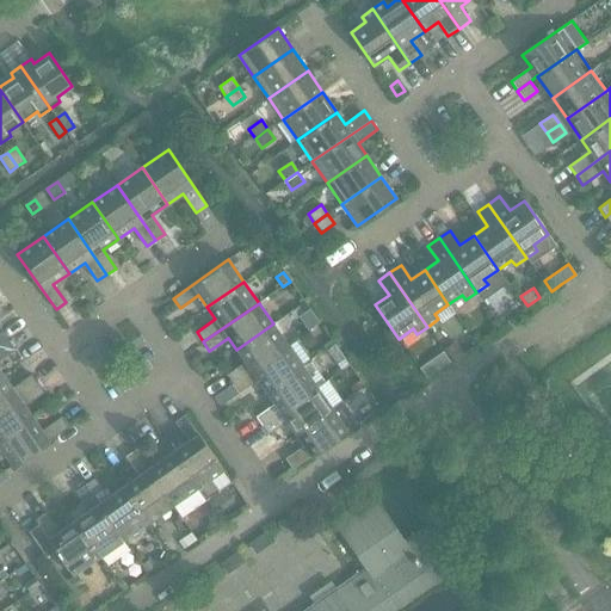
[(233,383),(288,345),(273,323),(236,350),(245,362),(226,375),(233,383)]
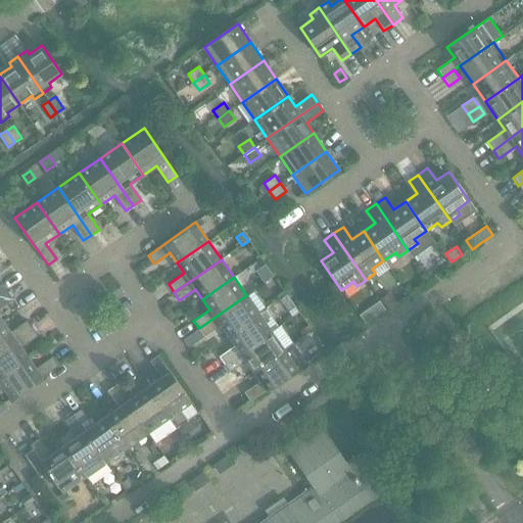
[(7,292),(0,296),(0,323),(3,321),(0,316),(0,308),(12,300),(7,292)]
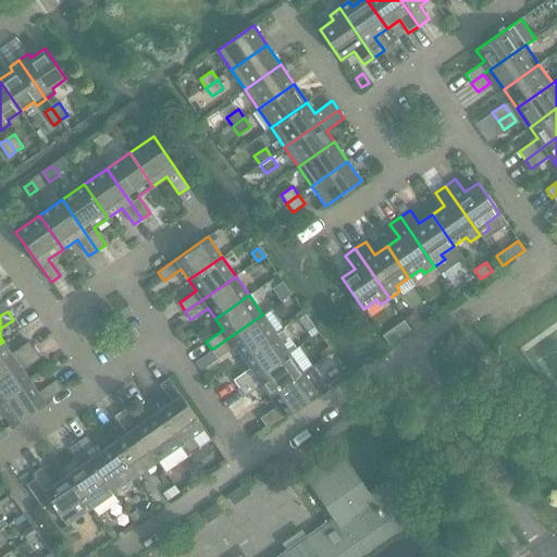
[(421,322),(421,321),(415,312),(405,319),(410,329),(411,330),(421,322)]
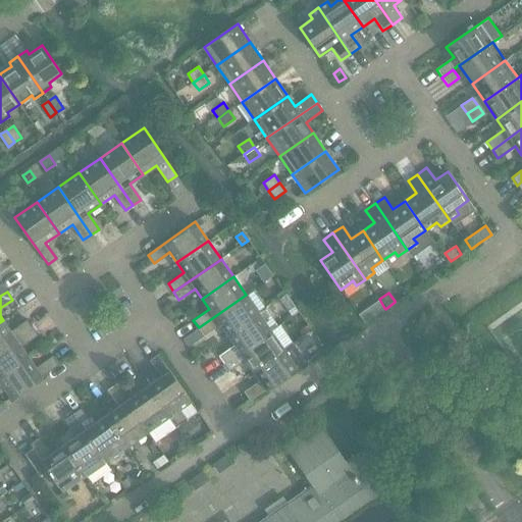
[(226,334),(259,313),(246,295),(199,327),(204,335),(220,325),(226,334)]
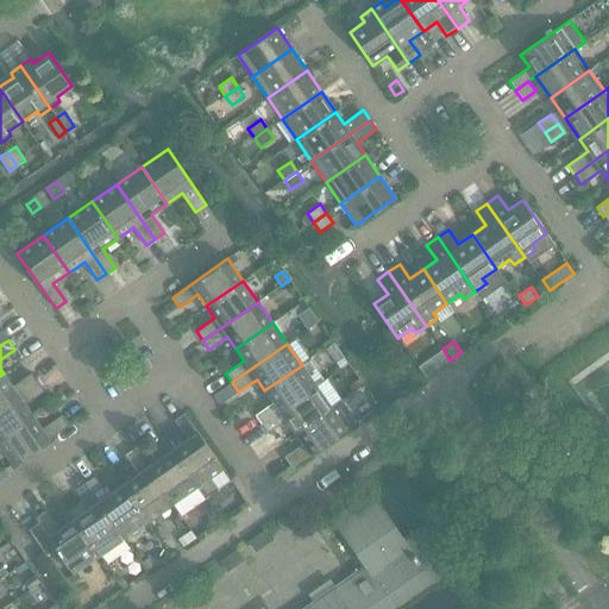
[(441,350),(428,358),(437,369),(449,360),(441,350)]
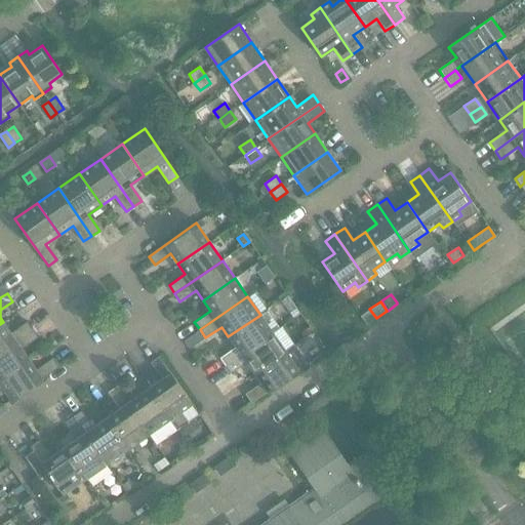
[(273,332),(272,331),(279,326),(268,309),(260,315),(228,336),(235,347),(219,358),(225,366),(273,332)]
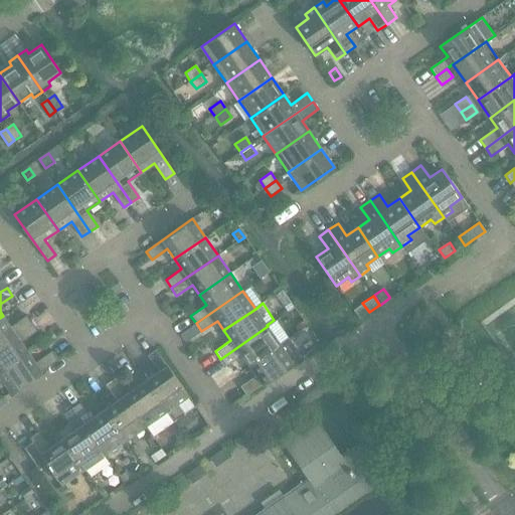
[(0,344),(16,334),(3,316),(0,318),(0,344)]
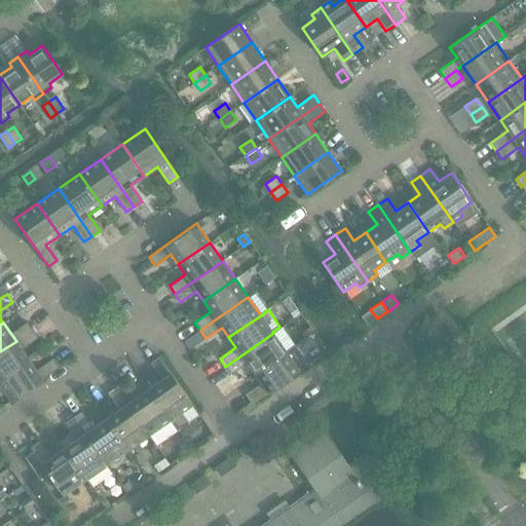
[(22,337),(32,330),(27,323),(16,329),(22,337)]
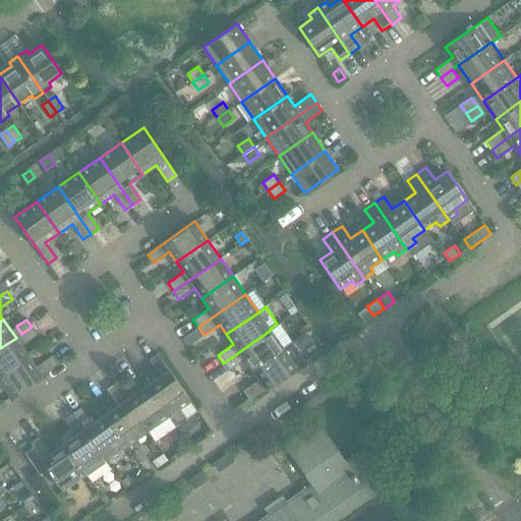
[(281,324),(271,330),(223,363),(229,371),(244,360),(251,370),(293,341),(281,324)]
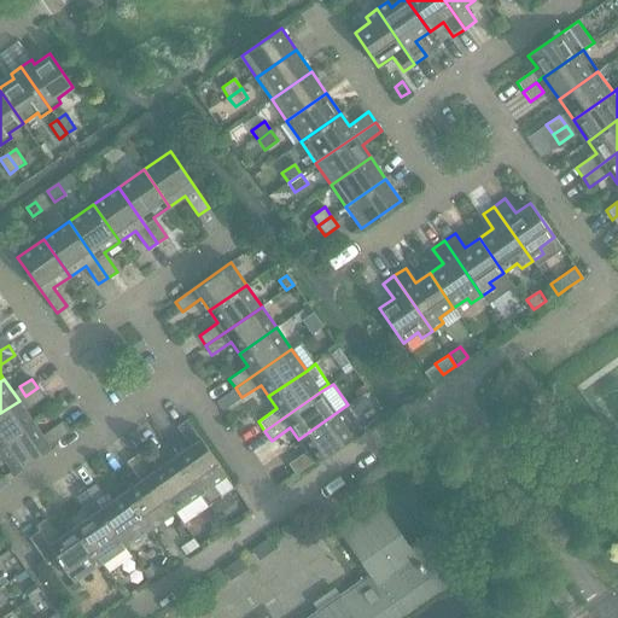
[(365,385),(355,391),(359,397),(368,391),(365,385)]
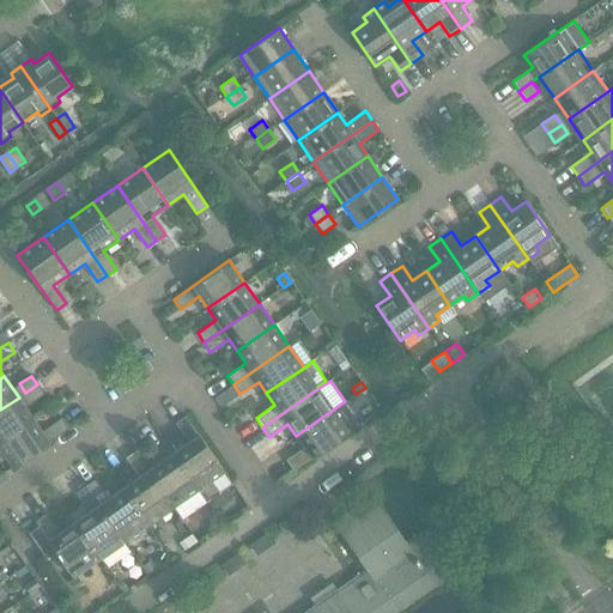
[(44,394),(37,384),(25,393),(32,402),(44,394)]
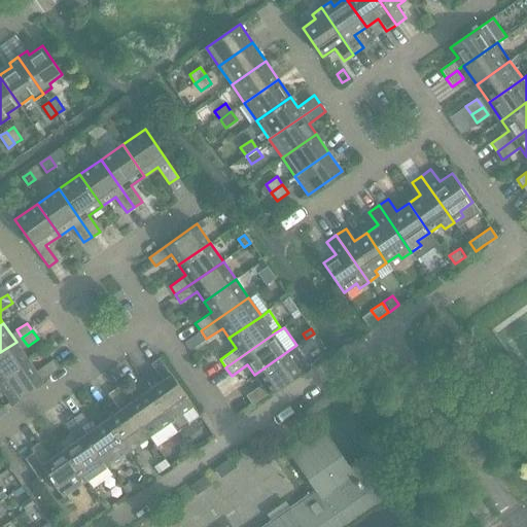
[(0,380),(29,360),(16,342),(0,352),(0,380)]
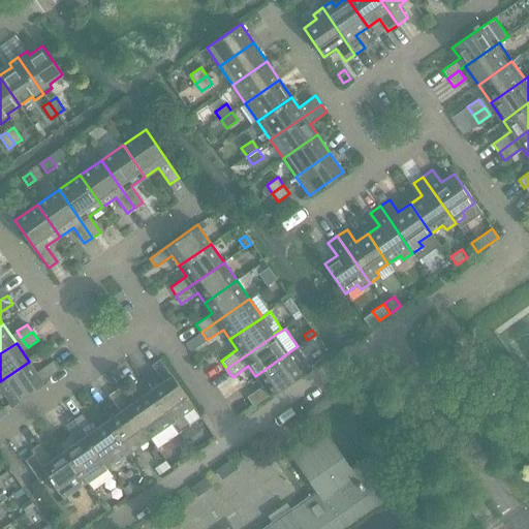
[(253,406),(311,366),(298,346),(255,376),(262,386),(247,398),(253,406)]
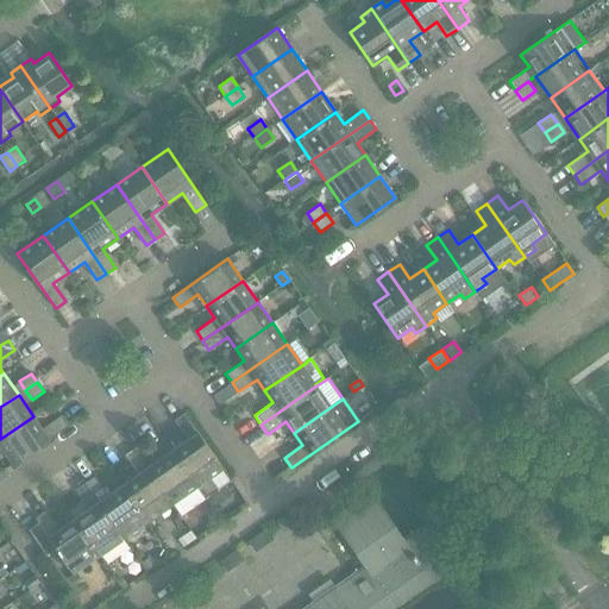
[(171,450),(198,487),(223,469),(184,414),(174,420),(187,439),(171,450)]
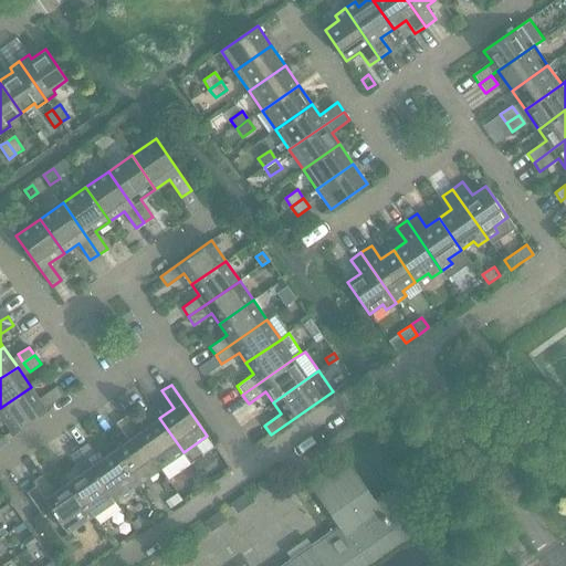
[(63,396),(56,386),(45,394),(52,404),(63,396)]
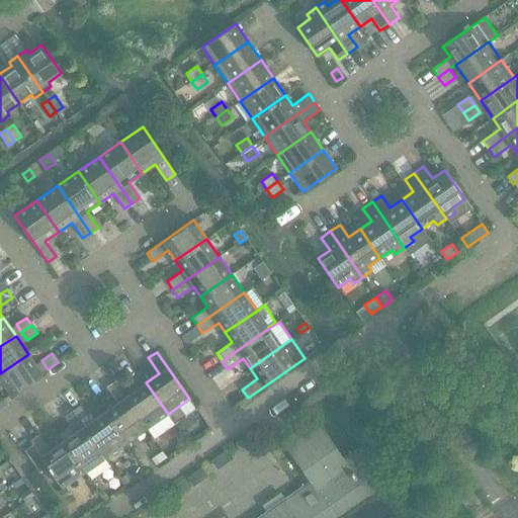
[(41,373),(28,354),(0,373),(0,379),(10,395),(41,373)]
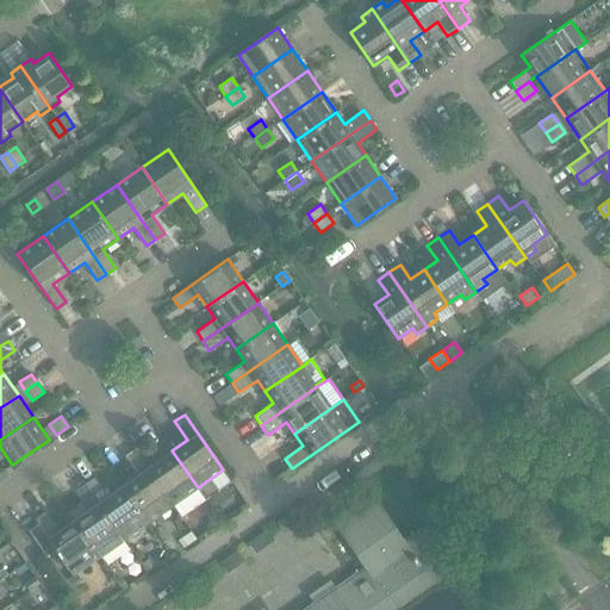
[(198,487),(172,450),(156,461),(143,443),(135,449),(173,504),(198,487)]
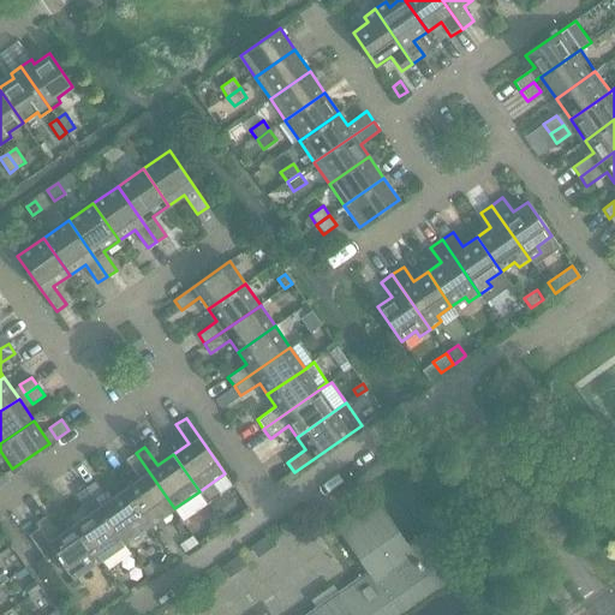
[(149,526),(174,508),(136,453),(126,459),(139,478),(124,489),(149,526)]
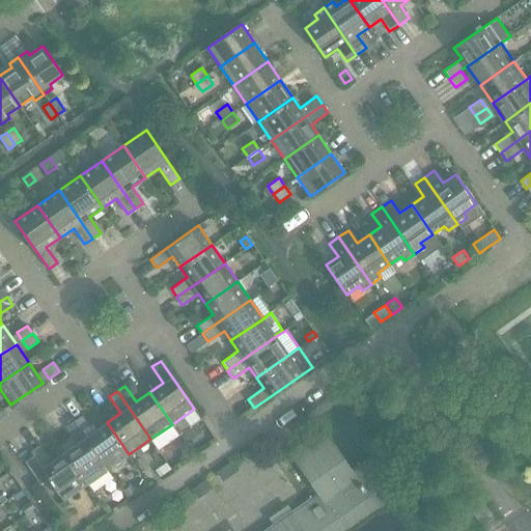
[(129,454),(107,422),(93,431),(82,416),(74,421),(107,469),(129,454)]
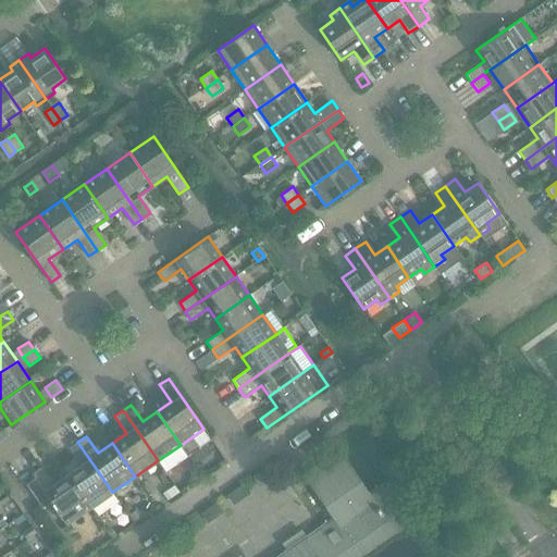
[(90,507),(112,492),(77,442),(70,447),(82,465),(67,474),(90,507)]
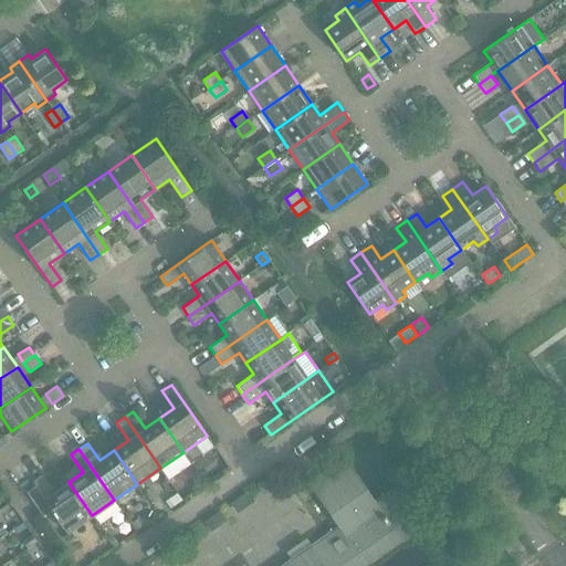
[(365,565),(411,534),(431,520),(404,480),(375,501),(345,459),(308,485),(337,526),(281,565),(365,565)]
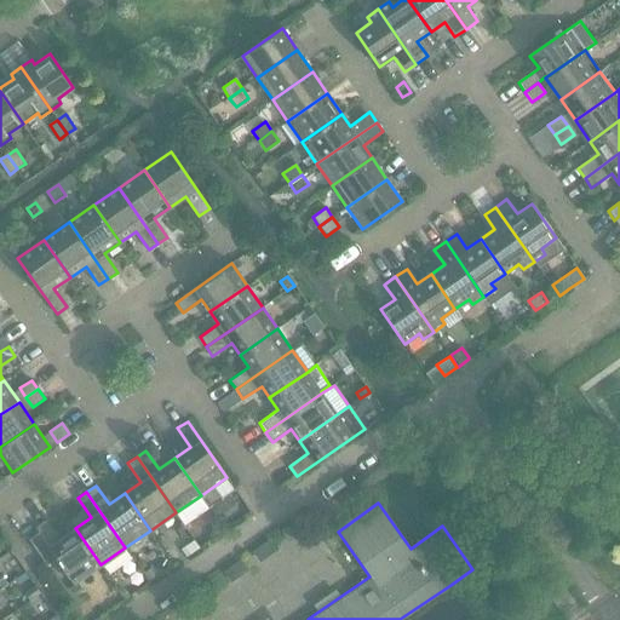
[(101,564),(75,528),(58,539),(46,520),(35,527),(39,533),(32,538),(49,564),(57,558),(74,583),(101,564)]
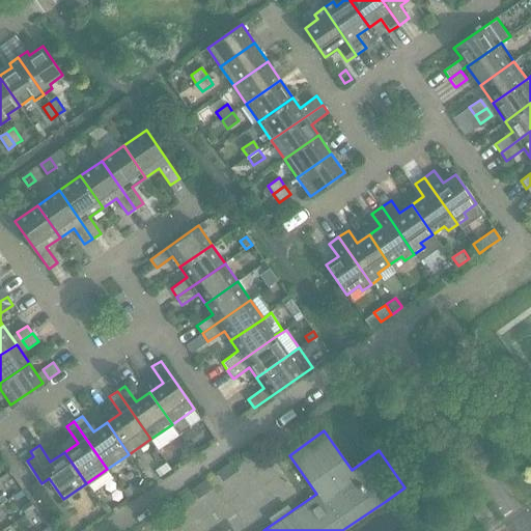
[(262,454),(261,453),(255,445),(242,455),(248,465),(262,454)]
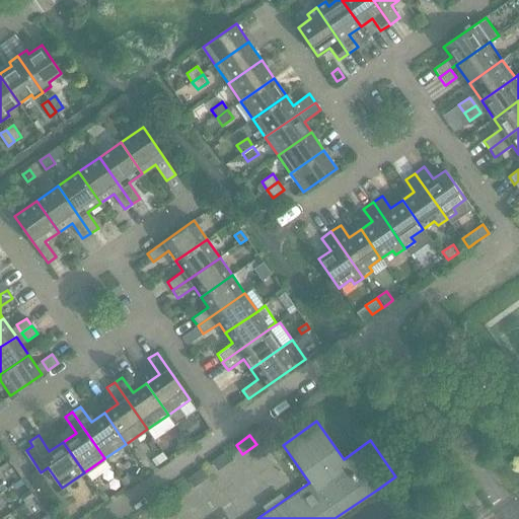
[(133,482),(131,480),(128,475),(121,480),(124,486),(125,487),(133,482)]
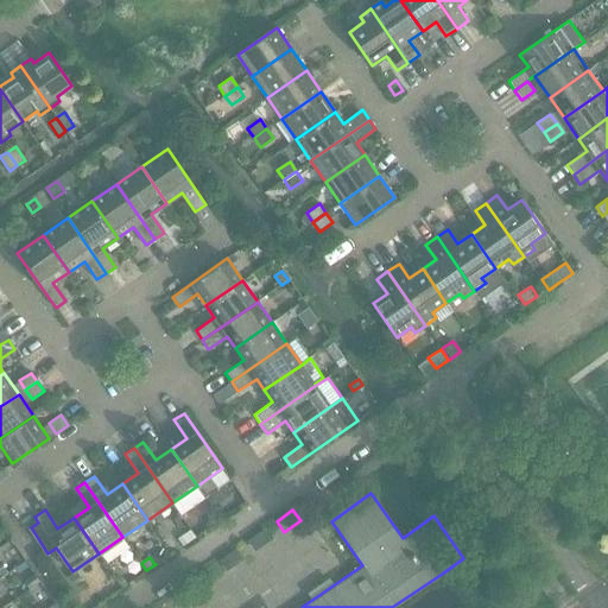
[(25,562),(16,569),(19,574),(29,568),(25,562)]
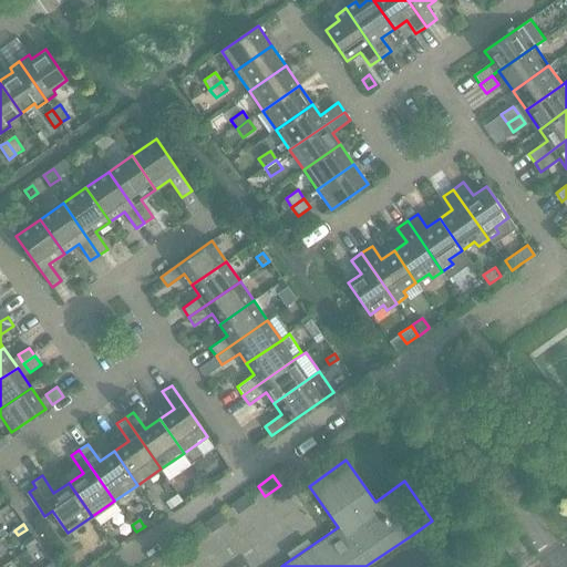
[(38,543),(32,535),(23,542),(28,549),(38,543)]
